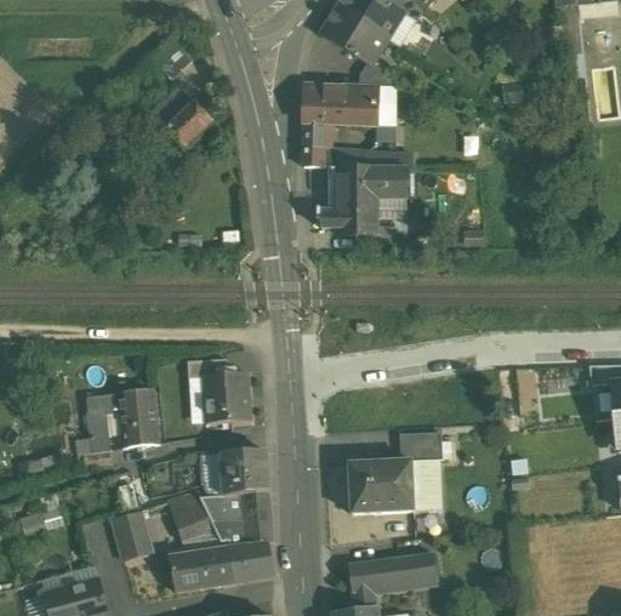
[(389,0),(342,0),(339,0),(336,5),(387,36),(403,11),(404,10),(389,0)]
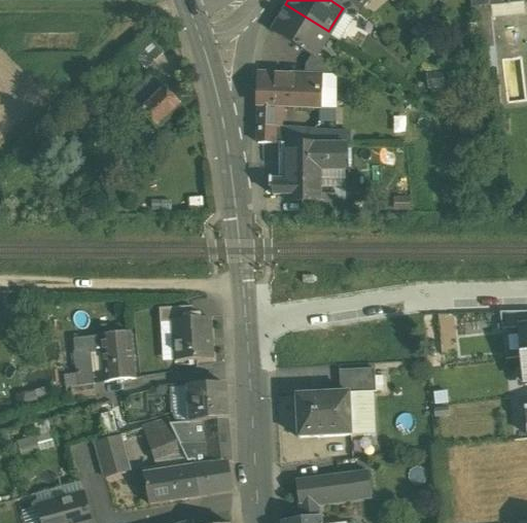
[(359,8),(350,0),(330,0),(343,8),(342,9),(353,16),(359,8)]
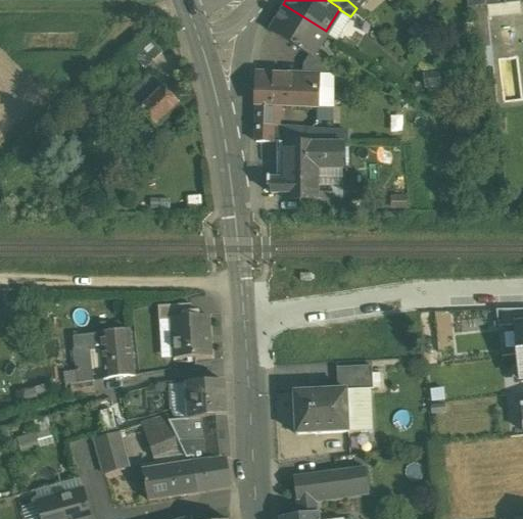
[(347,0),(357,8),(364,0),(347,0)]
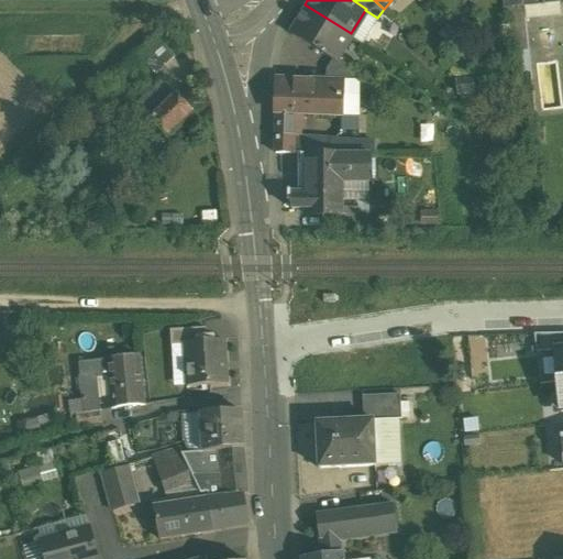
[(351,33),(305,4),(301,10),(302,11),(290,31),(332,56),(335,58),(338,55),(351,33)]
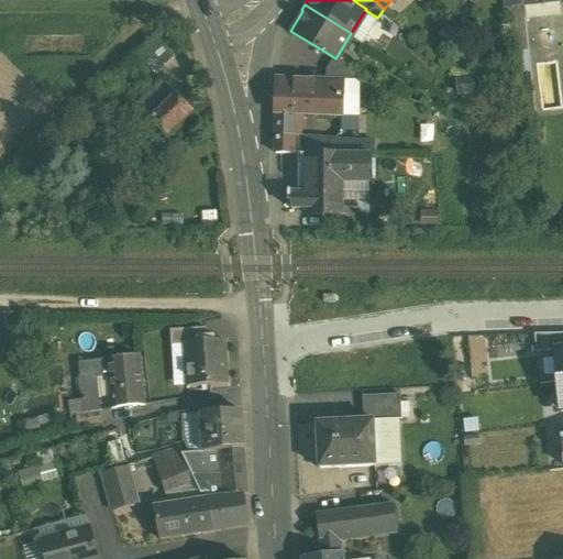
[(175,54),(157,34),(138,52),(155,73),(175,54)]
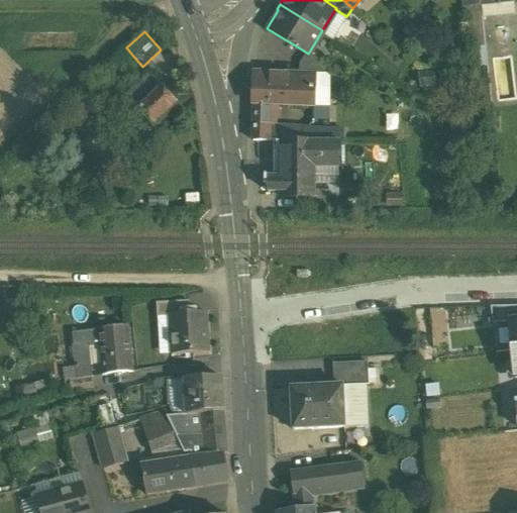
[(330,64),(310,50),(308,54),(305,52),(299,61),(299,69),(326,70),(330,64)]
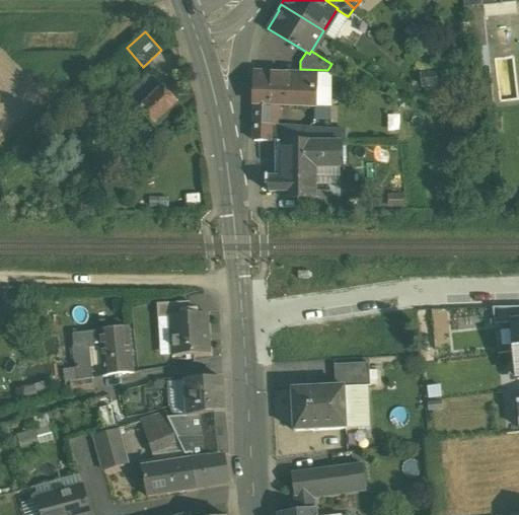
[(314,72),(254,69),(254,101),(255,101),(272,101),(314,103),(315,102),(329,102),(329,70),(327,70),(314,70),(314,72)]
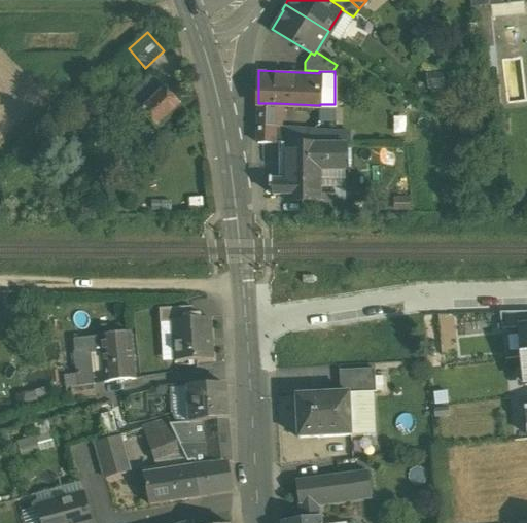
[(151,71),(134,89),(148,102),(165,84),(151,71)]
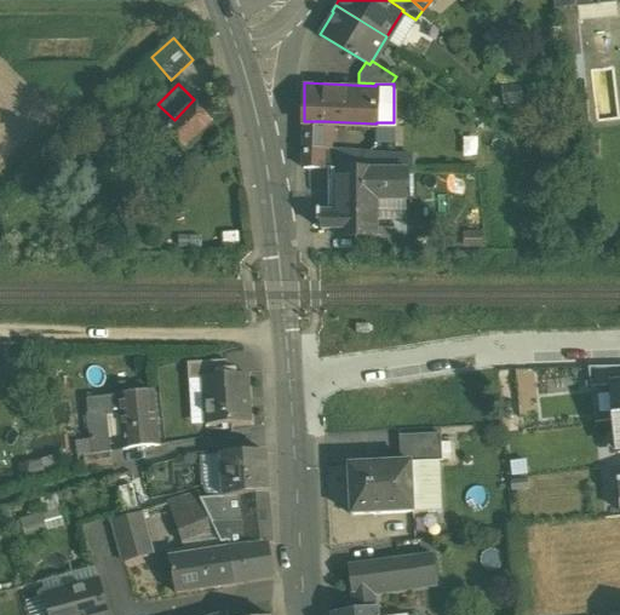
[(213,118),(194,99),(174,120),(165,128),(184,148),(213,118)]
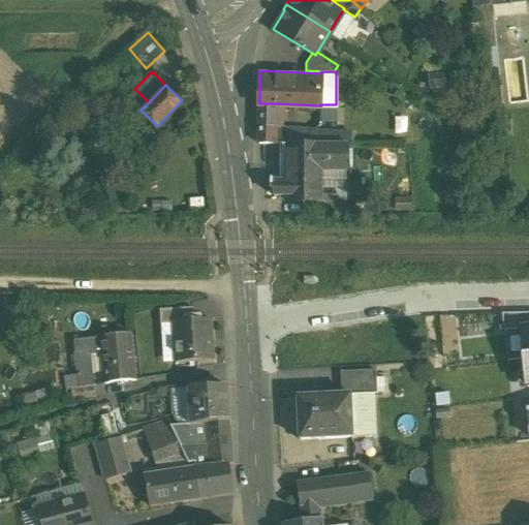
[(149,102),(134,89),(118,105),(132,119),(141,110),(149,102)]
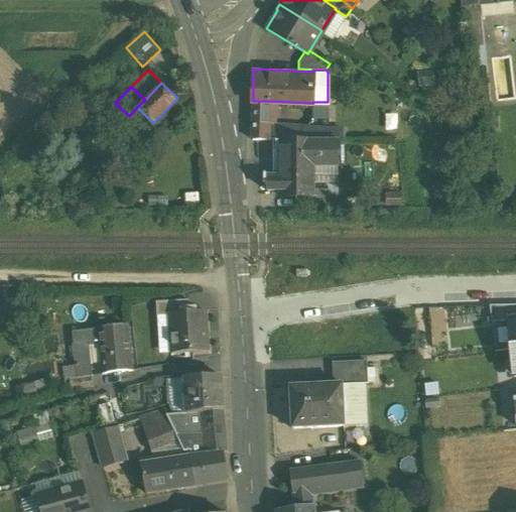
[(270,101),(254,101),(253,120),(270,120),(270,101)]
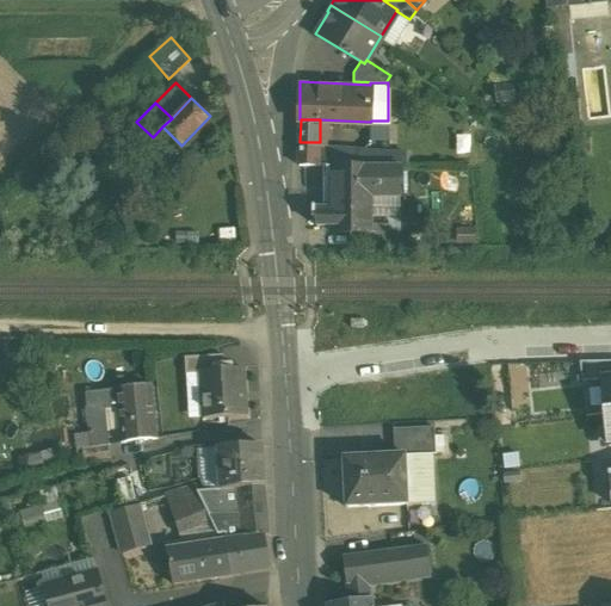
[(300,142),(298,162),(319,162),(320,144),(320,142),(300,142)]
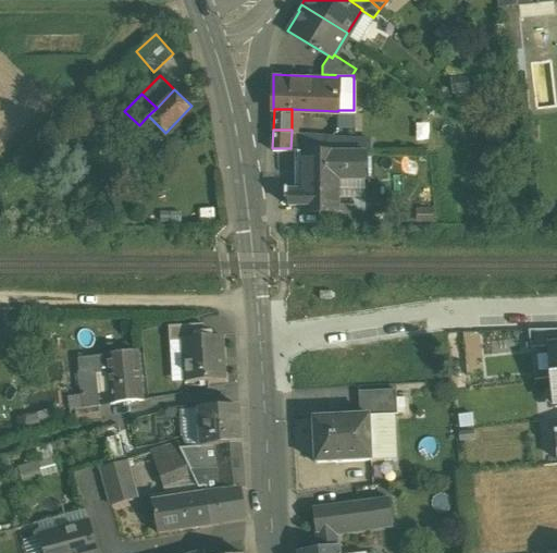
[(323,134),(292,132),(291,148),(304,148),(327,148),(327,137),(323,134)]
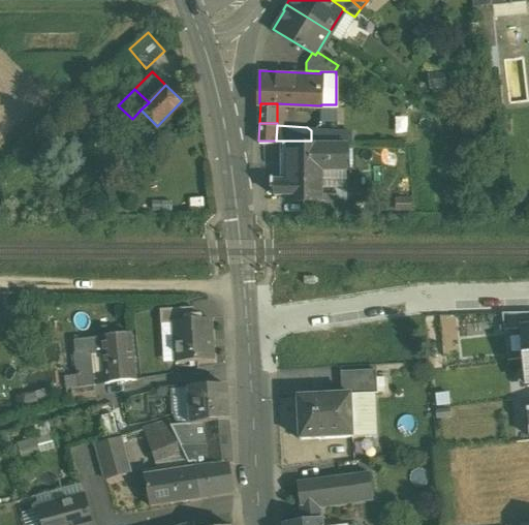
[(350,130),(335,130),(335,141),(346,142),(349,142),(349,131),(350,131),(350,130)]
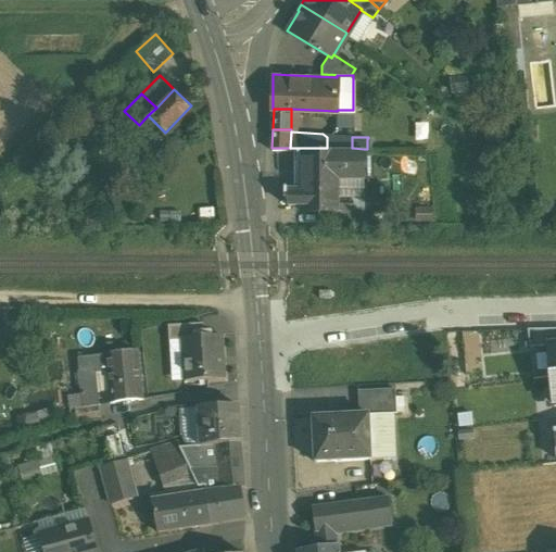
[(327,148),(303,148),(302,209),(318,209),(338,209),(338,208),(338,177),(364,177),(364,149),(352,148),(327,148)]
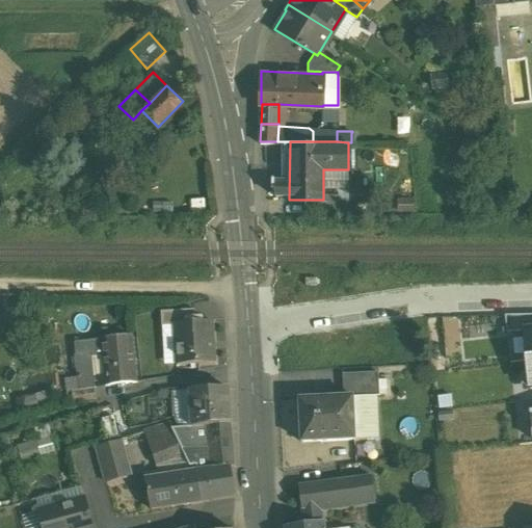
[(338,199),(323,199),(323,200),(304,200),(304,212),(338,212),(338,199)]
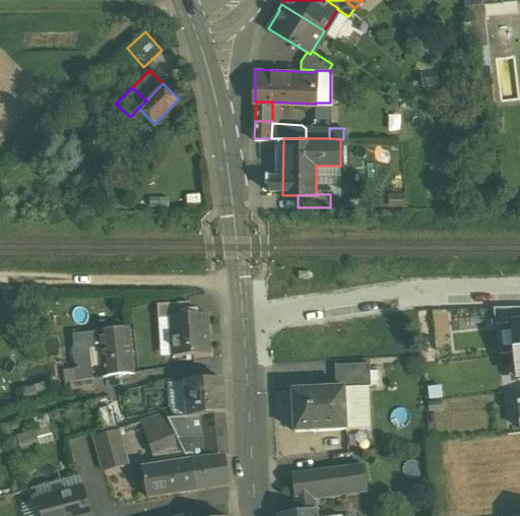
[(190,300),(157,302),(158,315),(171,315),(171,313),(191,312),(190,300)]
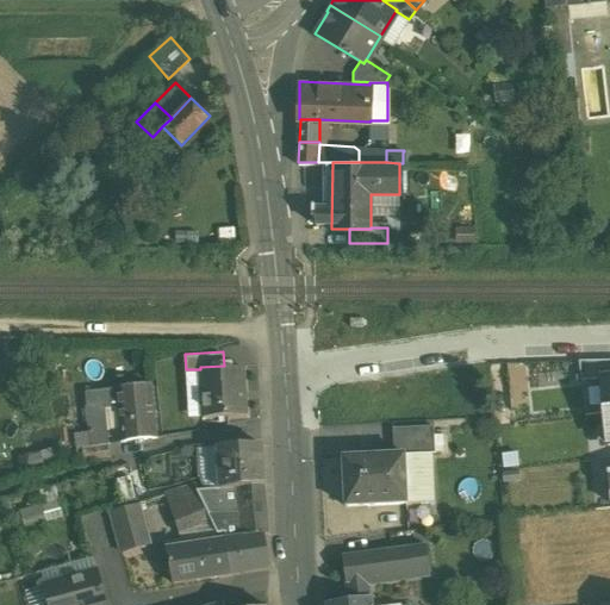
[(604,374),(603,355),(585,355),(586,374),(604,374)]
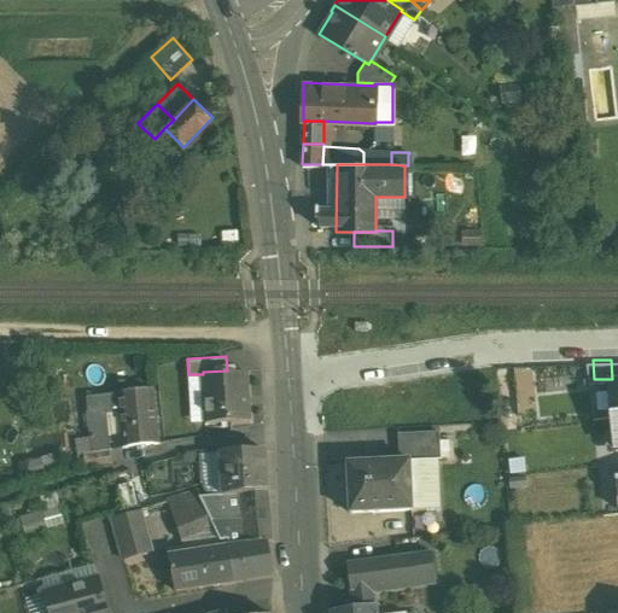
[(491,363),(482,365),(482,375),(493,374),(491,363)]
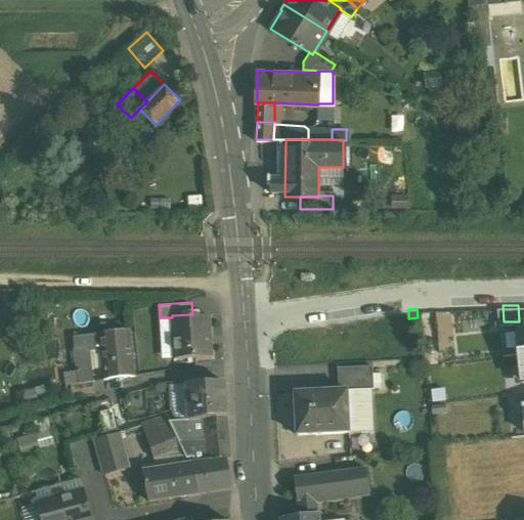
[(441,308),(441,354),(453,354),(453,308),(441,308)]
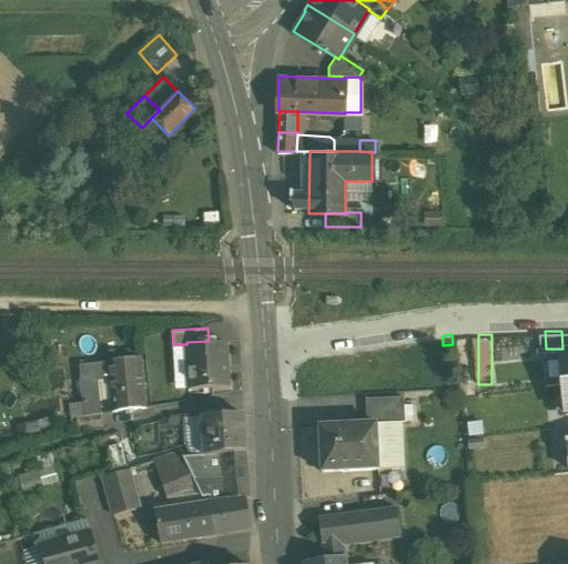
[(209,341),(186,342),(186,344),(189,385),(229,383),(226,340),(209,341)]
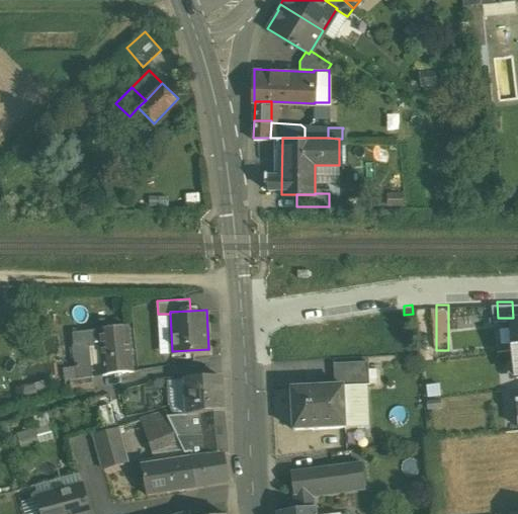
[(128,324),(74,330),(75,348),(85,347),(84,344),(100,343),(102,373),(133,370),(128,324)]
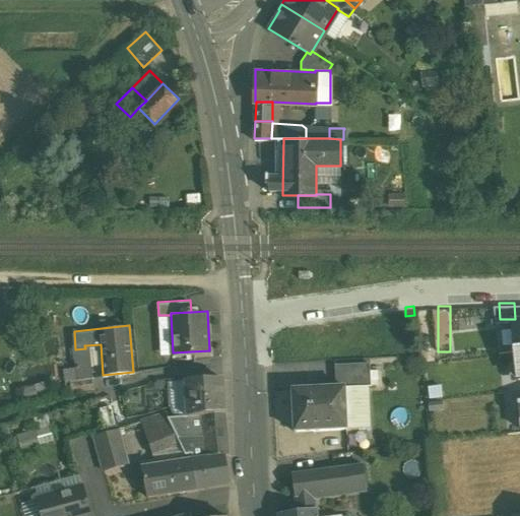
[(398,328),(385,328),(386,341),(398,340),(398,328)]
